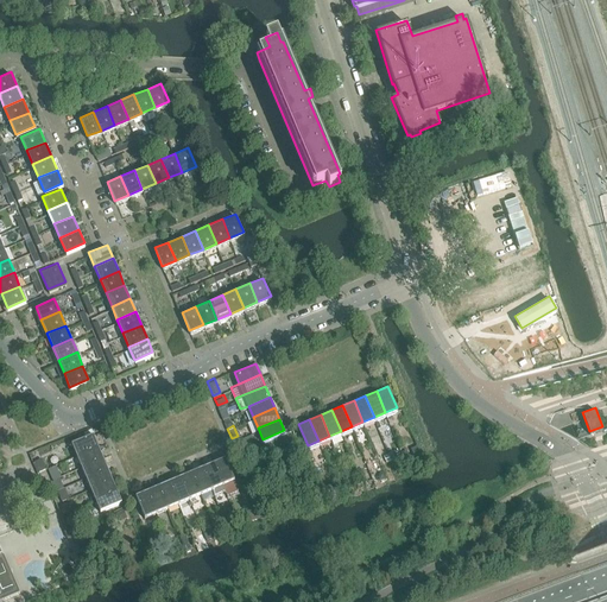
[(93,432),(70,441),(76,452),(97,443),(93,432)]
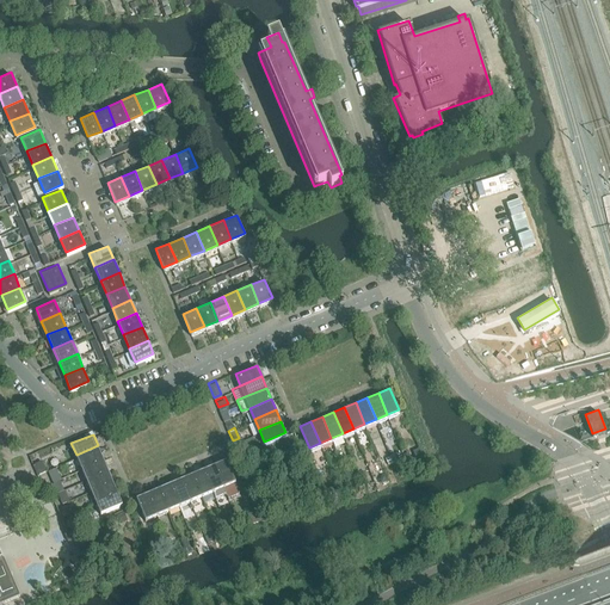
[(418,444),(412,448),(416,457),(421,455),(418,444)]
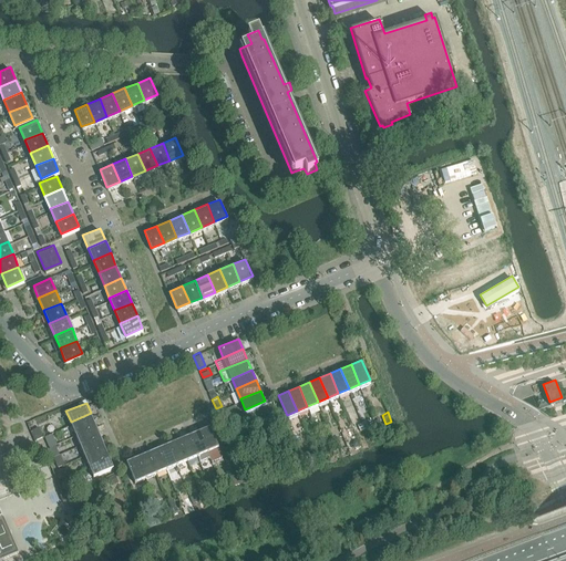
[(71,422),(75,432),(95,423),(91,413),(71,422)]
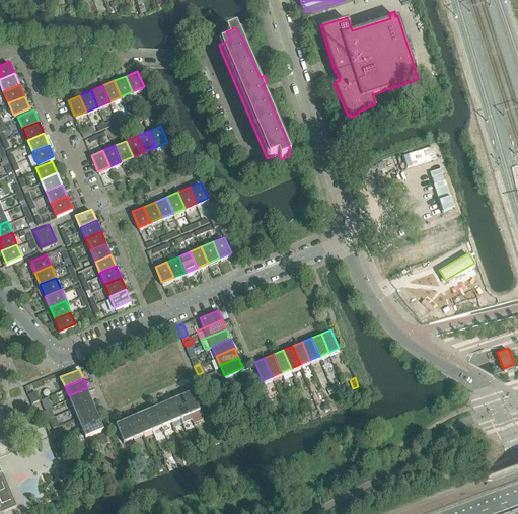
[(87,387),(69,395),(73,406),(91,397),(87,387)]
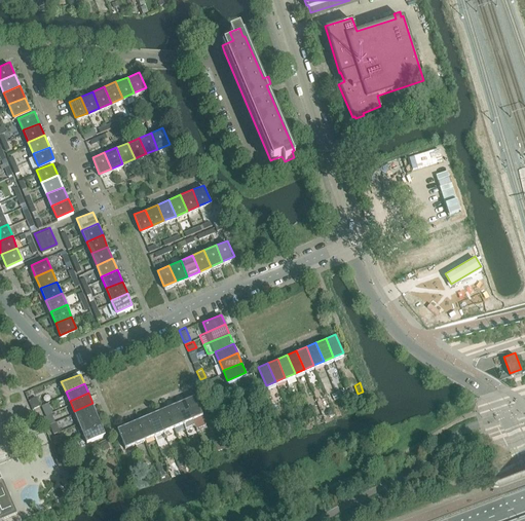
[(35,394),(27,397),(31,406),(39,403),(35,394)]
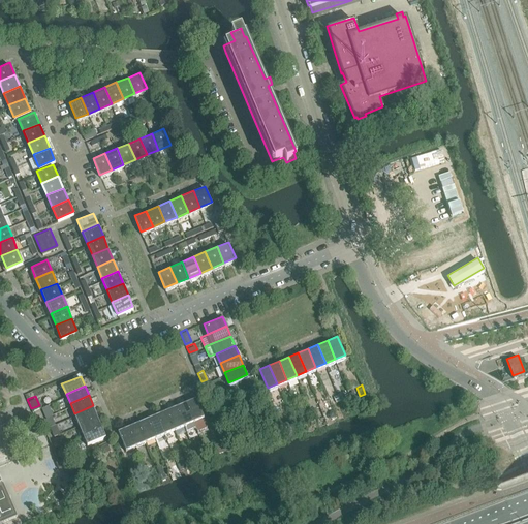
[(195,396),(185,400),(193,419),(203,414),(195,396)]
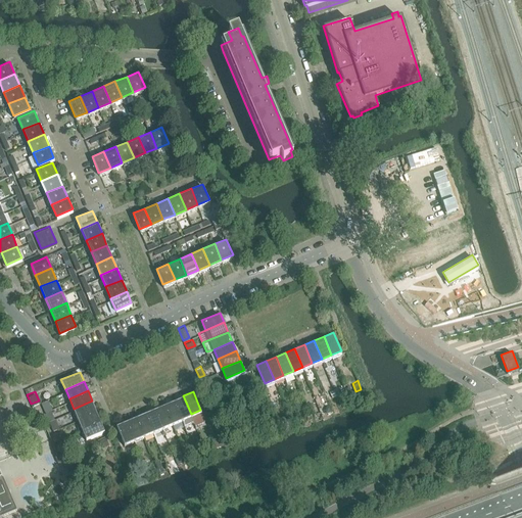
[(183,395),(174,399),(182,418),(191,414),(183,395)]
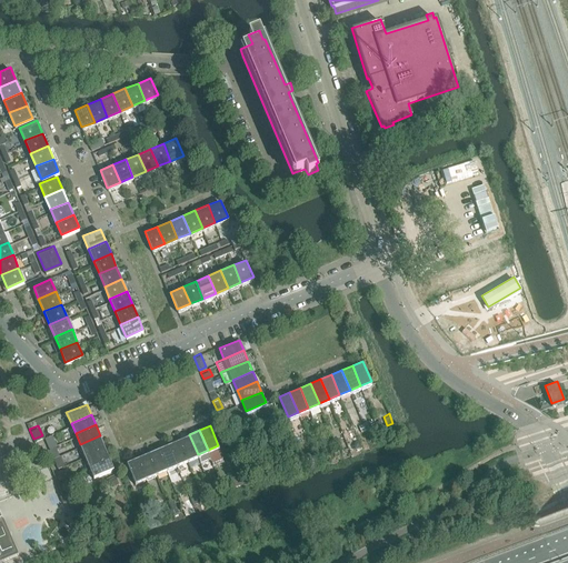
[(51,431),(43,434),(45,436),(49,445),(55,442),(56,442),(51,431)]
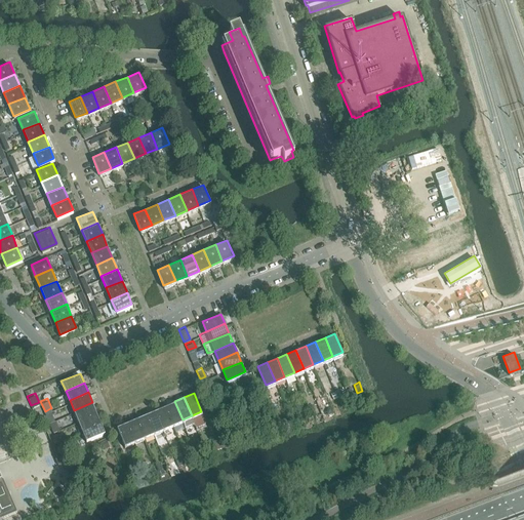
[(174,401),(165,405),(172,424),(183,420),(174,401)]
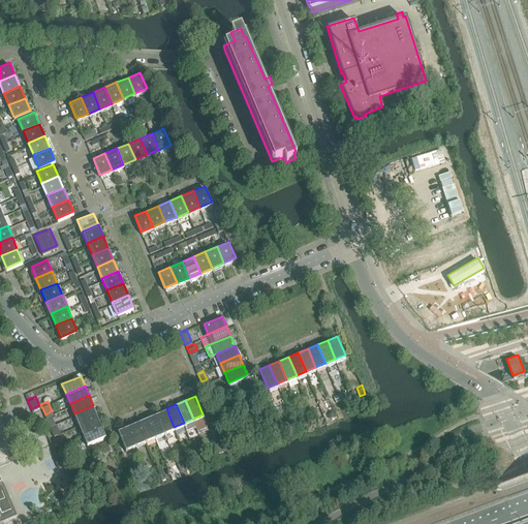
[(314,404),(309,406),(313,418),(318,415),(314,404)]
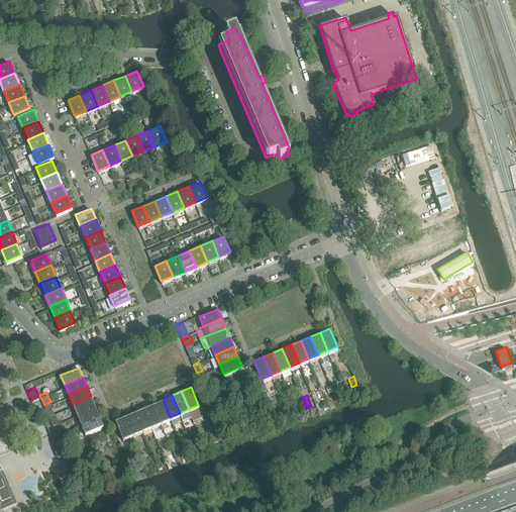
[(73,404),(77,413),(95,405),(91,396),(73,404)]
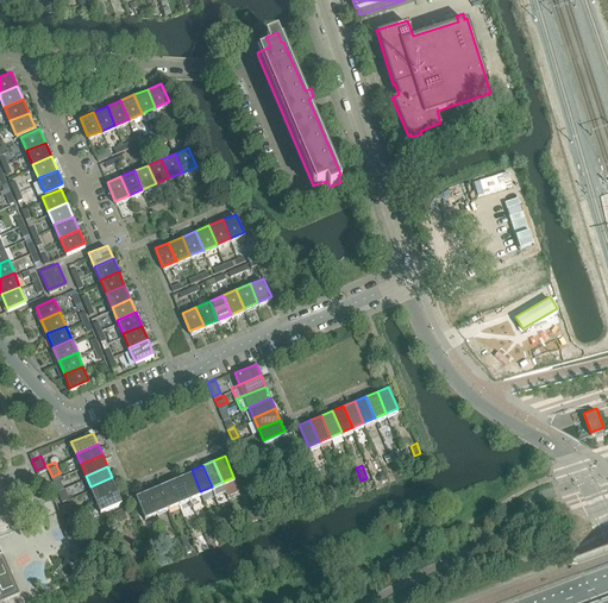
[(192,470),(180,475),(189,496),(200,491),(192,470)]
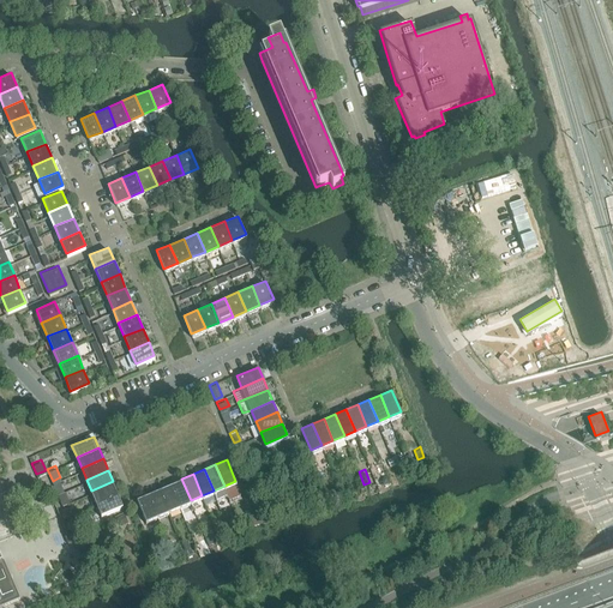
[(59,477),(53,481),(58,492),(64,489),(59,477)]
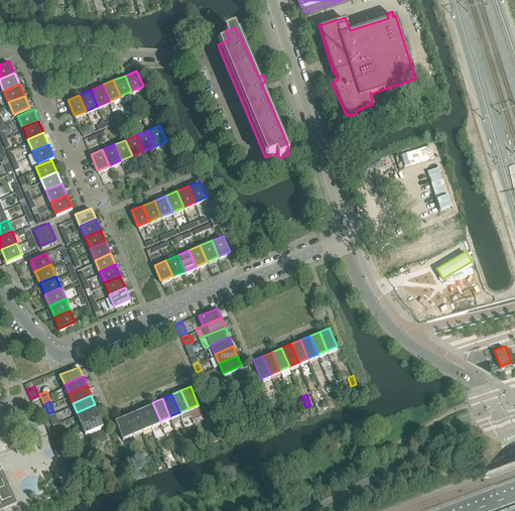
[(40,409),(36,402),(31,404),(34,412),(40,409)]
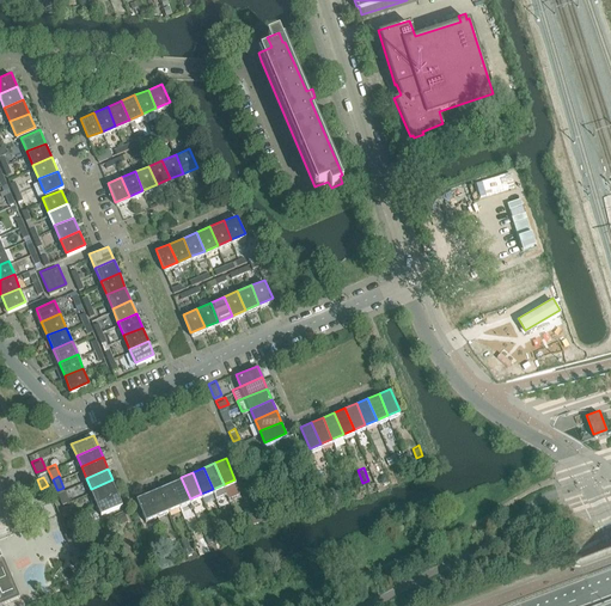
[(181,477),(170,482),(178,503),(190,499),(181,477)]
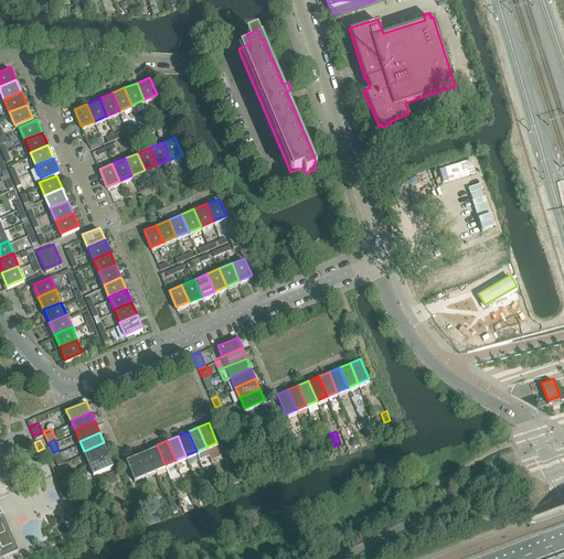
[(84,451),(88,462),(108,453),(104,442),(84,451)]
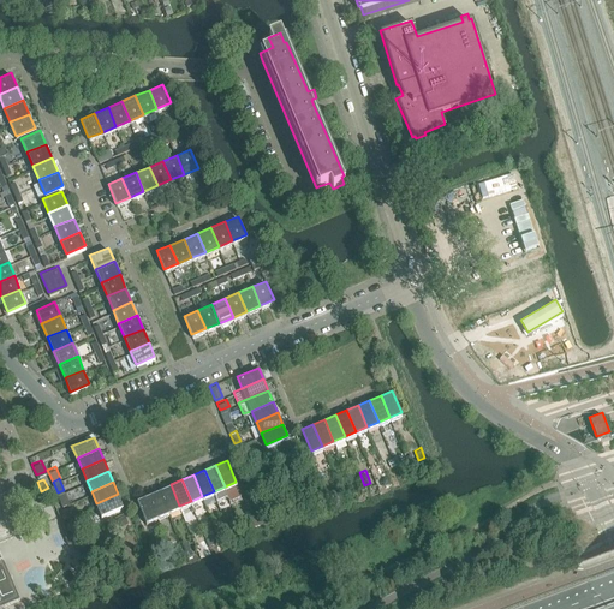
[(171,484),(159,489),(168,511),(179,506),(171,484)]
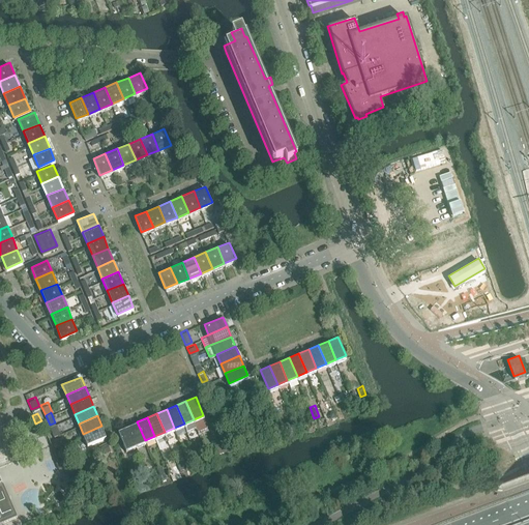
[(55,423),(50,425),(54,434),(60,432),(55,421),(55,423)]
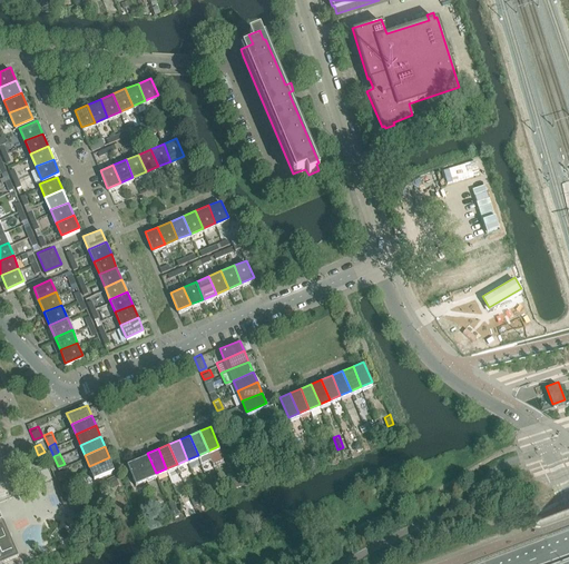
[(147,453),(137,457),(146,477),(156,473),(147,453)]
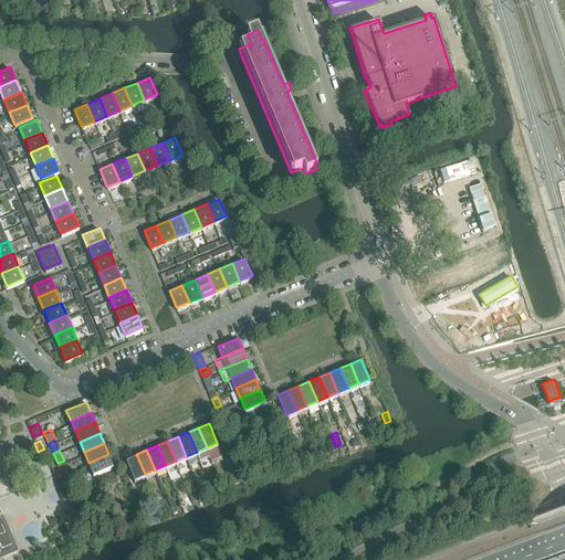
[(108,454),(89,463),(93,473),(113,464),(108,454)]
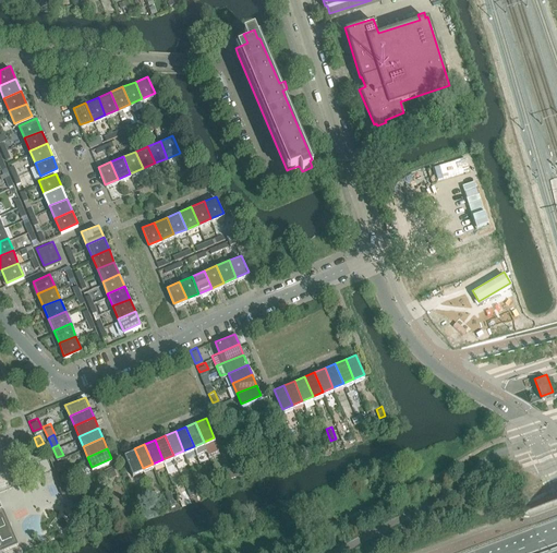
[(134,448),(123,453),(132,472),(143,468),(134,448)]
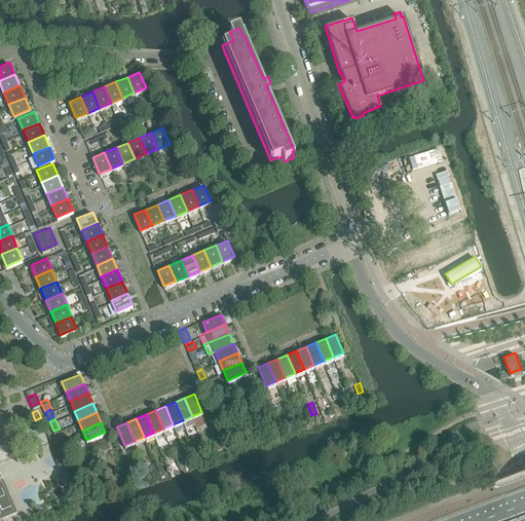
[(190,450),(184,452),(185,454),(188,460),(188,461),(193,459),(190,450)]
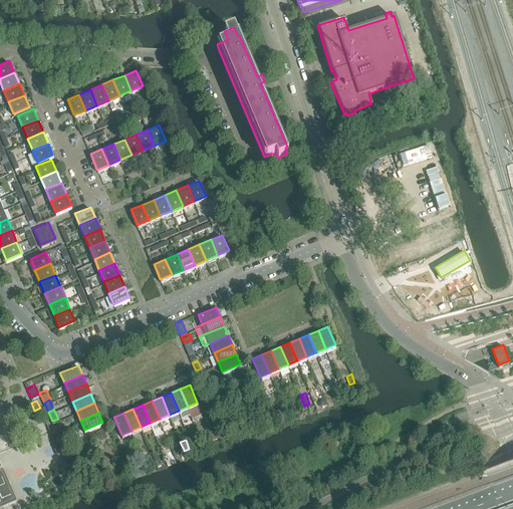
[(56,446),(54,447),(56,452),(64,449),(61,443),(56,446)]
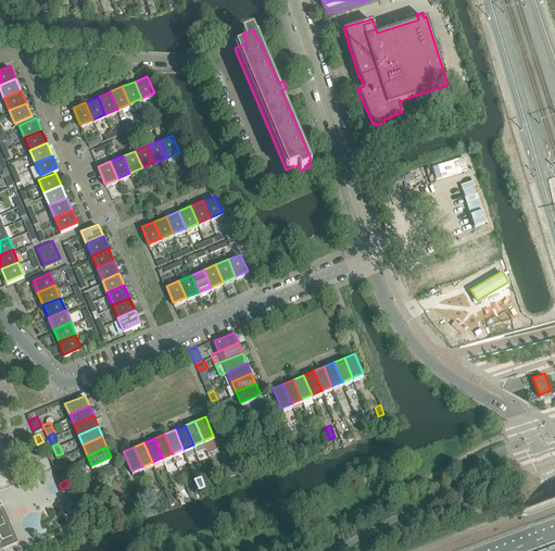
[(196,480),(186,485),(188,491),(199,487),(196,480)]
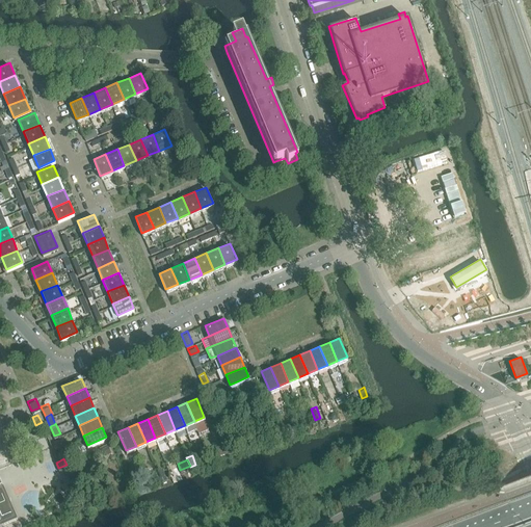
[(0,522),(16,516),(1,481),(0,482),(0,522)]
